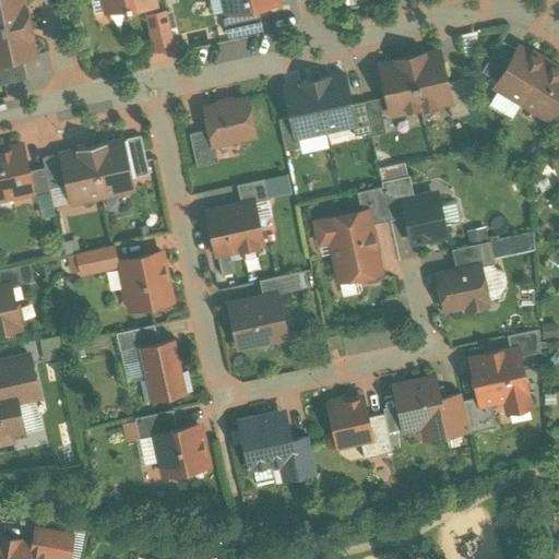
[(0,0),(0,30),(28,24),(27,16),(25,16),(21,0),(0,0)]
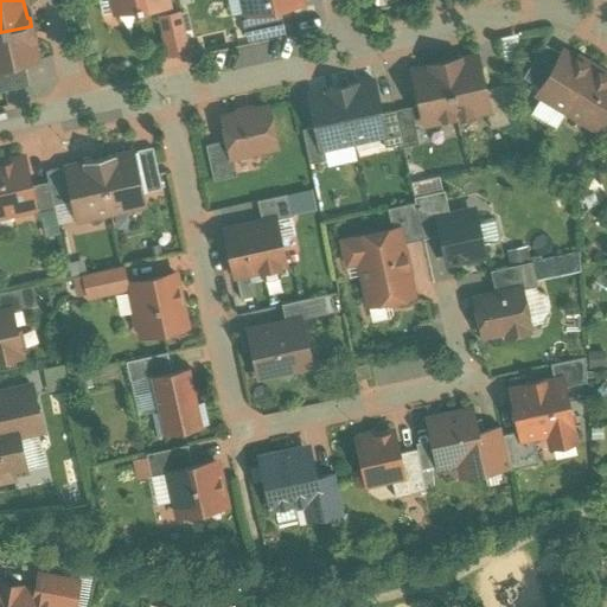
[(112,0),(98,0),(103,16),(115,13),(112,0)]
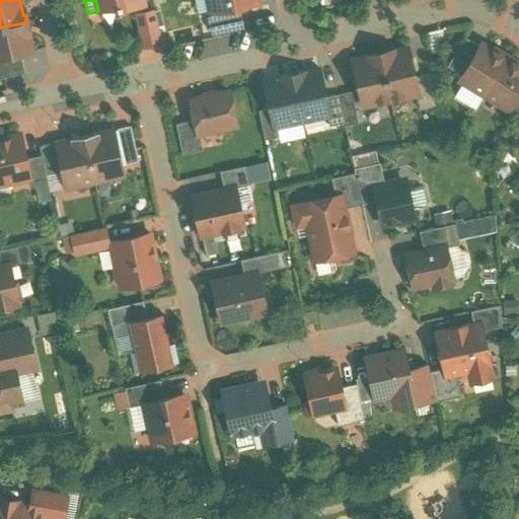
[(95,0),(98,11),(117,7),(118,11),(141,6),(139,0),(95,0)]
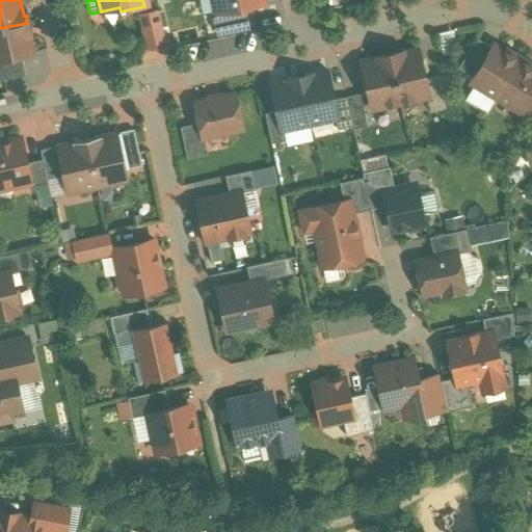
[(213,0),(216,12),(216,14),(245,7),(265,3),(264,0),(213,0)]
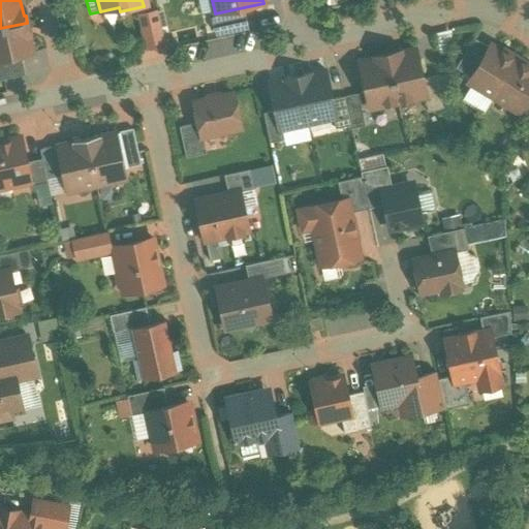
[(216,14),(215,13),(215,12),(210,13),(214,32),(248,25),(244,7),(216,14)]
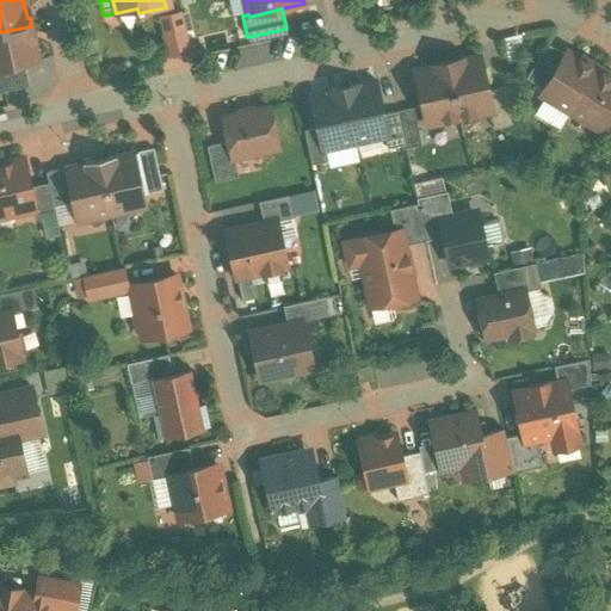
[(183,14),(170,17),(167,22),(174,55),(191,51),(183,14)]
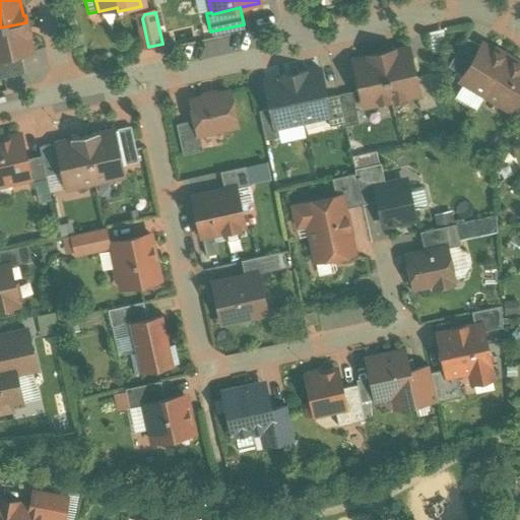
[(26,22),(0,27),(0,59),(20,55),(31,52),(26,29),(28,29),(26,22)]
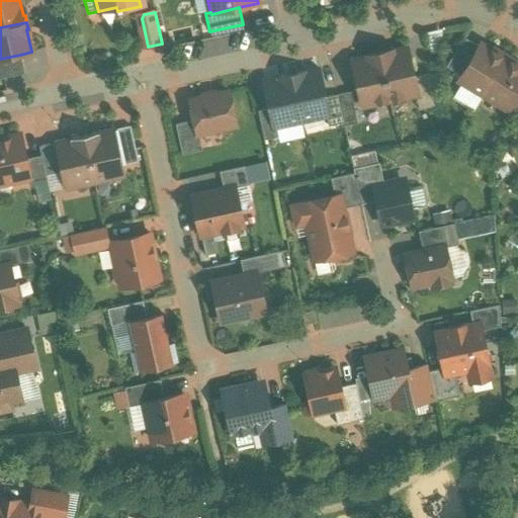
[(464,38),(446,68),(461,77),(480,48),(464,38)]
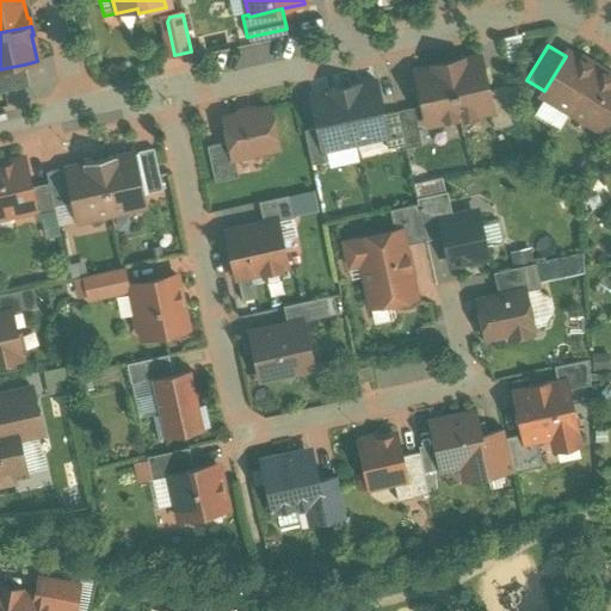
[(587,65),(568,54),(566,56),(544,91),(542,97),(571,113),(598,67),(588,62),(587,65)]
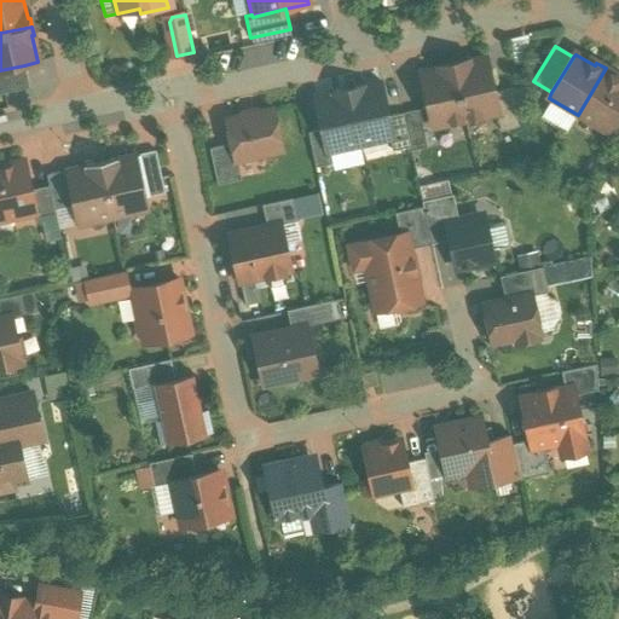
[(486,61),(462,65),(462,63),(453,65),(466,120),(497,114),(498,113),(493,94),(486,61)]
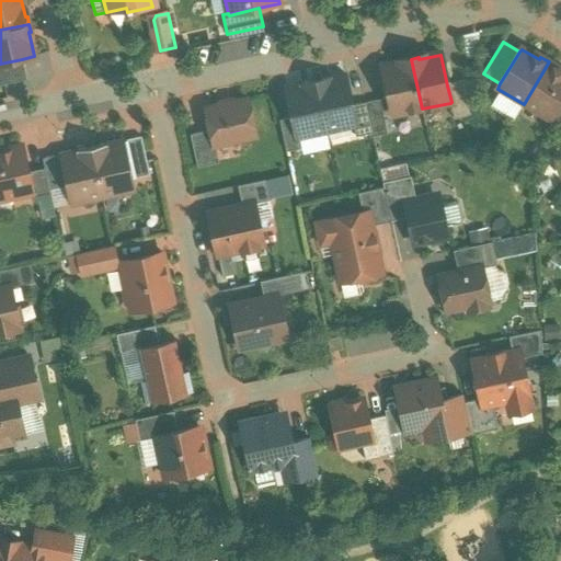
[(22,59),(0,64),(0,86),(27,80),(22,59)]
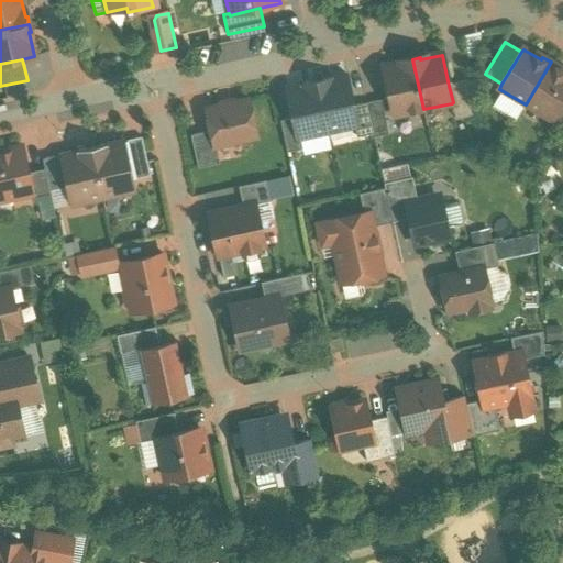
[(405,63),(384,67),(394,116),(423,109),(412,59),(405,62),(405,63)]
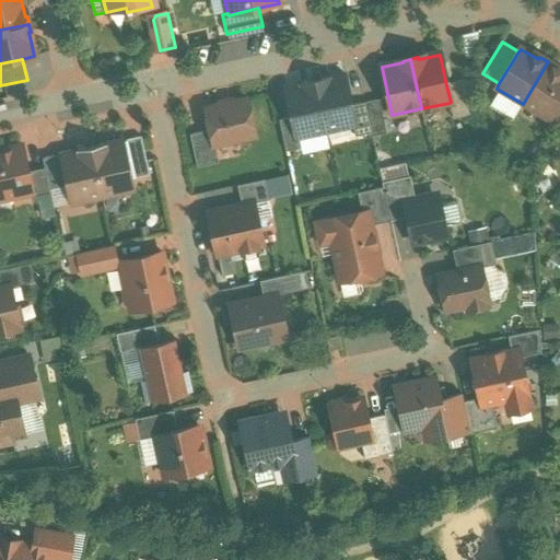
[(557,67),(548,61),(523,104),(549,119),(559,101),(559,72),(555,70),(557,67)]
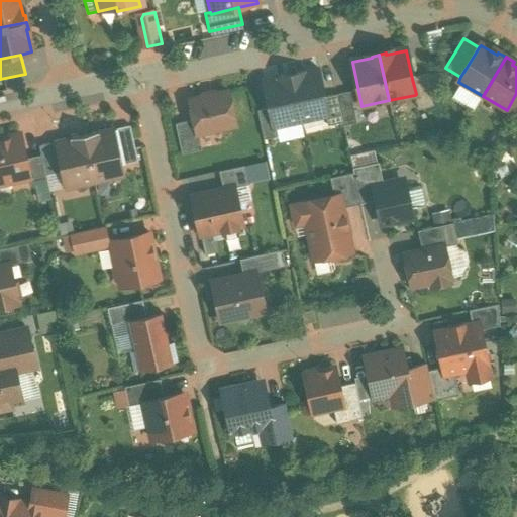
[(317,70),(291,76),(301,121),(326,116),(327,116),(323,99),(317,70)]
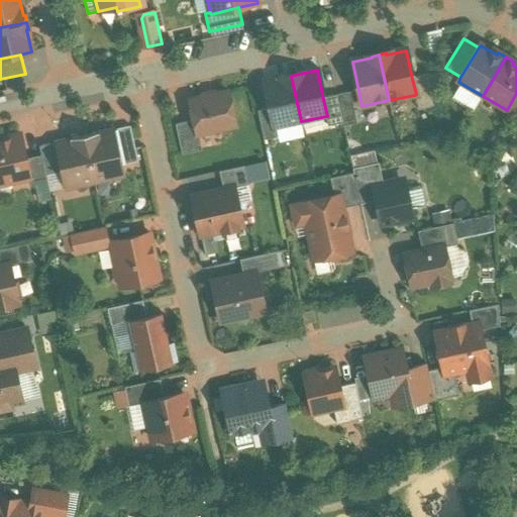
[(437,73),(412,79),(416,94),(415,95),(418,110),(433,107),(437,73)]
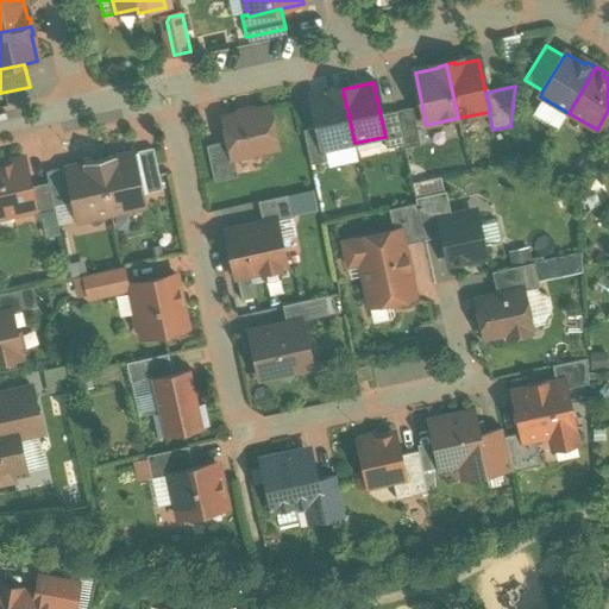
[(343,89),(311,96),(318,129),(322,150),(325,150),(355,143),(343,89)]
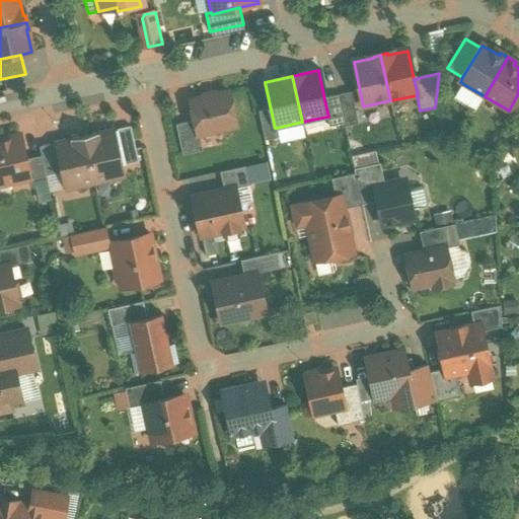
[(216,92),(203,95),(203,98),(190,100),(195,121),(198,136),(199,135),(236,127),(229,92),(216,95),(216,92)]
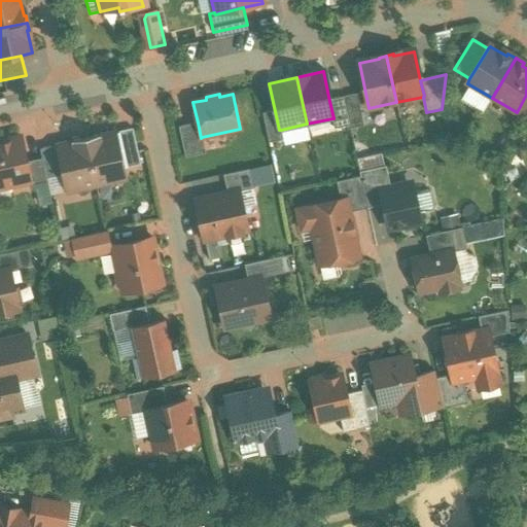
[(357,94),(343,97),(349,126),(350,130),(364,127),(357,94)]
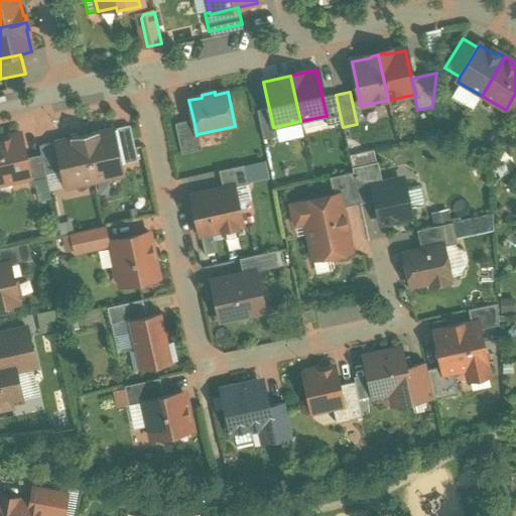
[(336,95),(323,99),(327,116),(326,116),(328,126),(342,123),(336,95)]
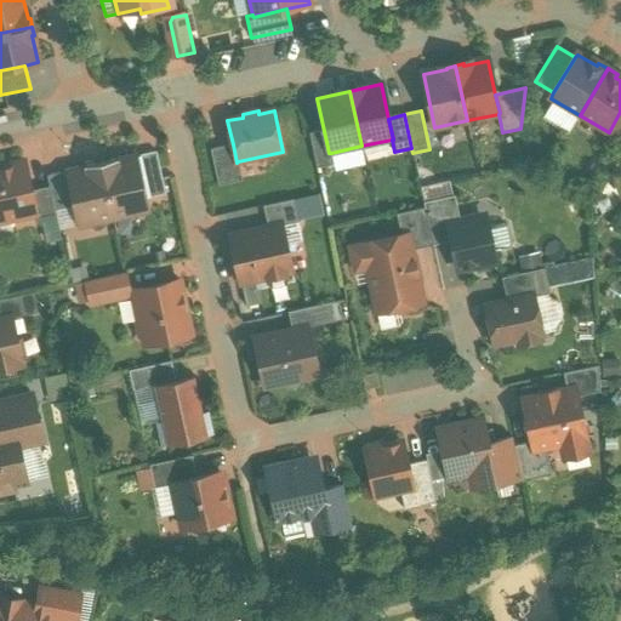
[(324,131),(309,134),(317,169),(334,165),(331,153),(329,153),(324,131)]
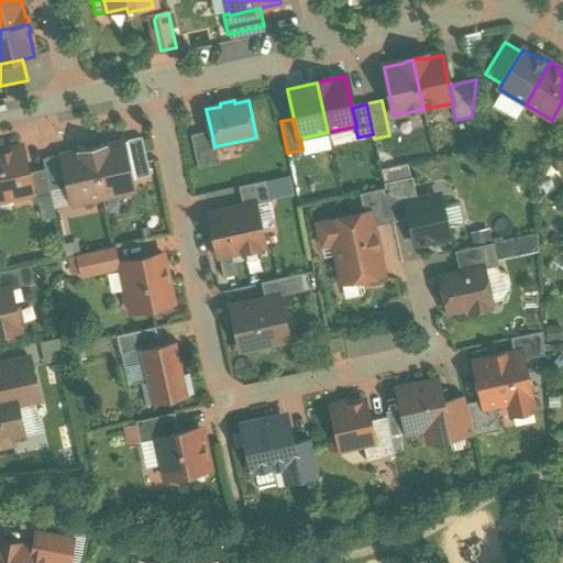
[(211,131),(190,135),(198,169),(220,164),(216,146),(214,147),(211,131)]
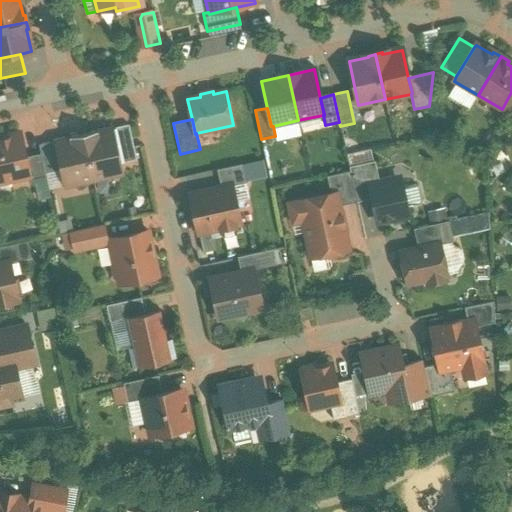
[(129,125),(115,128),(115,129),(123,163),(137,160),(129,125)]
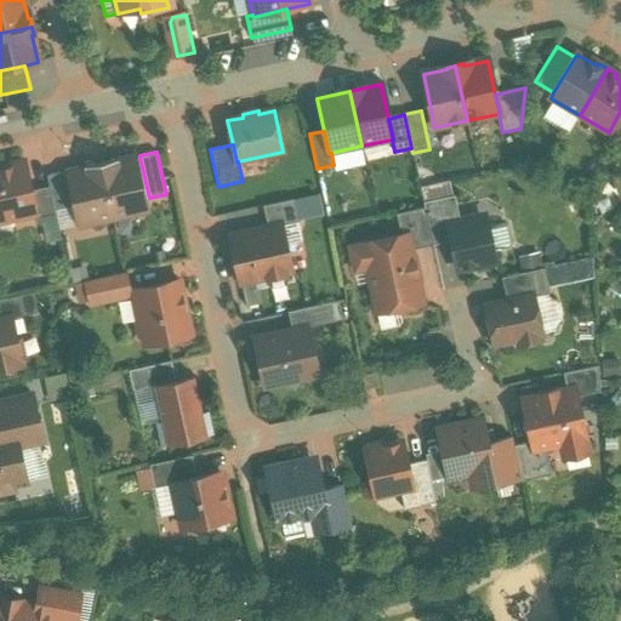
[(135,158),(119,161),(119,159),(102,163),(114,218),(147,211),(144,199),(149,198),(140,157),(136,158),(135,158)]
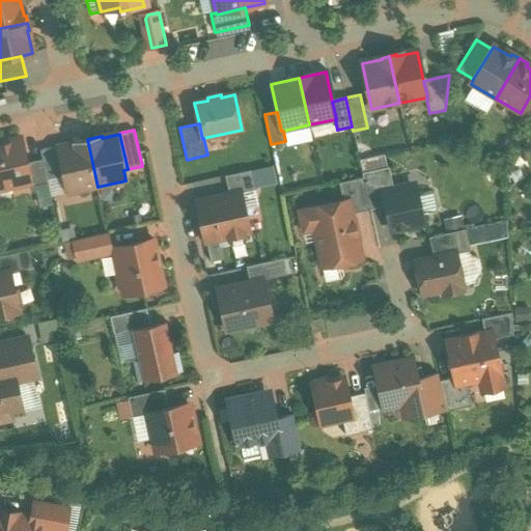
[(21,139),(0,143),(0,183),(7,182),(15,187),(29,184),(31,183),(27,164),(21,139)]
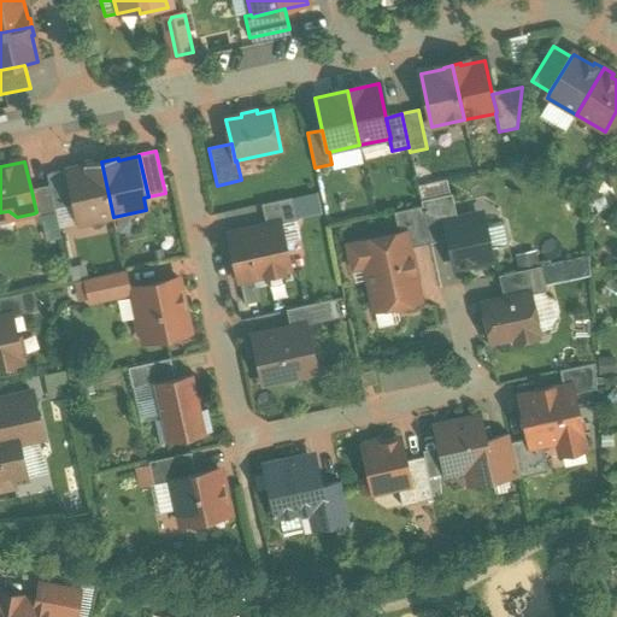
[(101,162),(83,166),(83,168),(68,171),(68,172),(75,206),(80,224),(113,217),(101,162)]
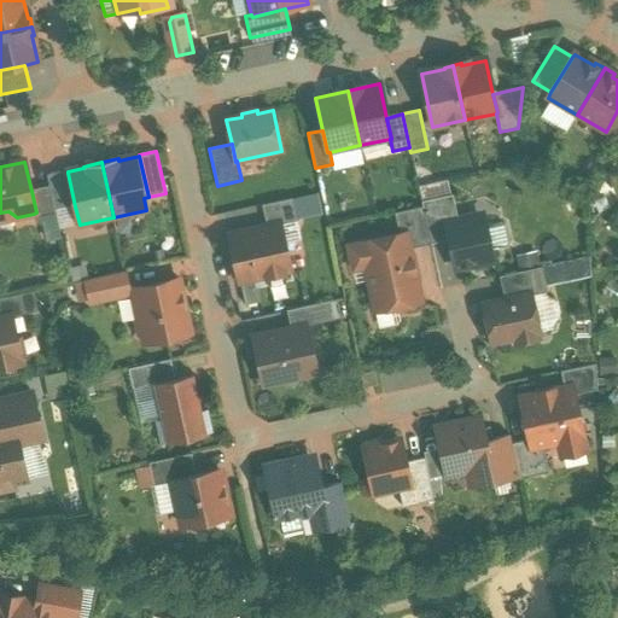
[(68,173),(63,174),(62,172),(47,175),(50,186),(54,210),(75,207),(68,173)]
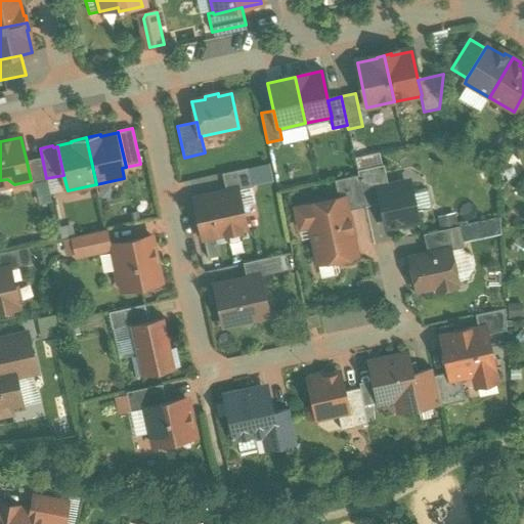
[(42,158),(27,162),(31,180),(29,181),(30,185),(36,184),(47,182),(46,178),(42,158)]
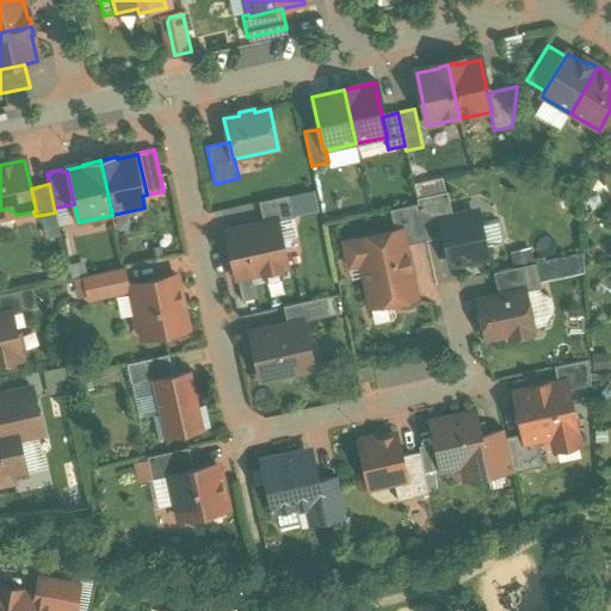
[(448,193),(417,199),(418,205),(426,241),(444,238),(442,224),(454,222),(452,217),(448,193)]
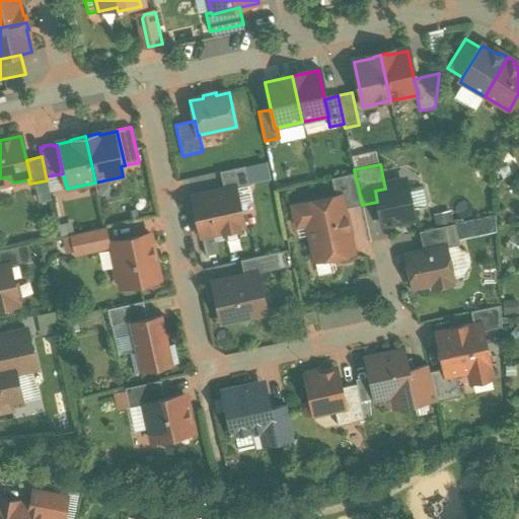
[(245,167),(220,172),(224,191),(235,188),(235,190),(249,186),(245,167)]
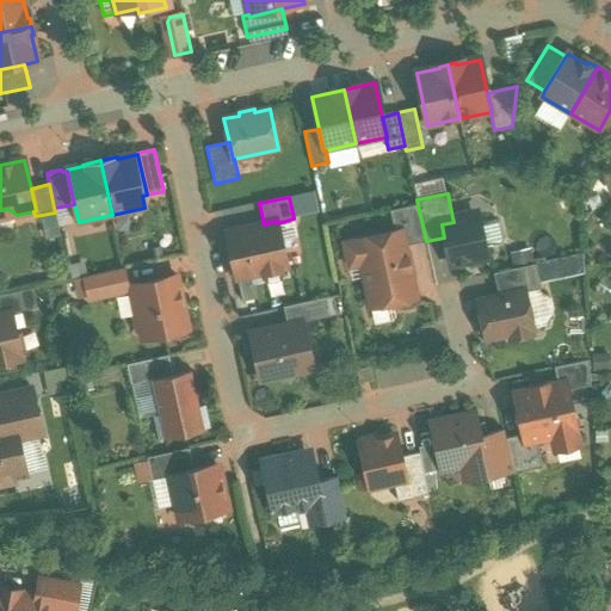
[(418,205),(390,211),(395,232),(401,230),(405,246),(426,241),(418,205)]
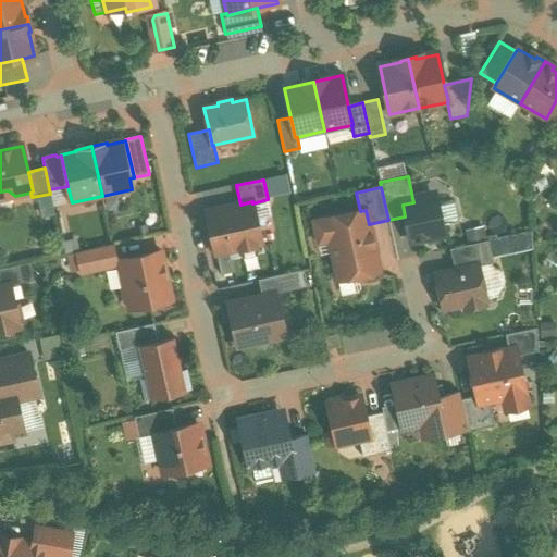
[(50,194),(38,196),(44,217),(56,214),(50,194)]
